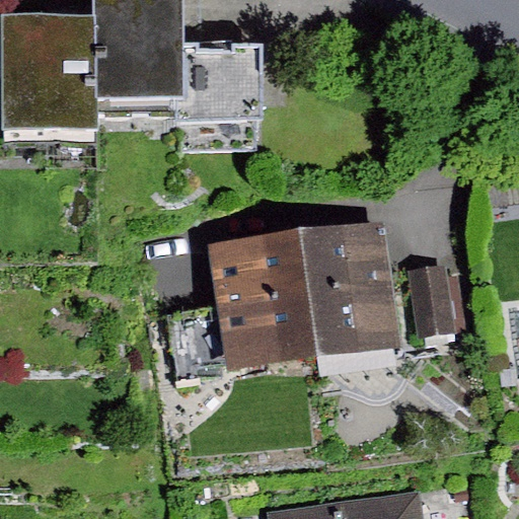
[(98,0),(99,15),(99,99),(181,99),(181,45),(181,0),(98,0)]
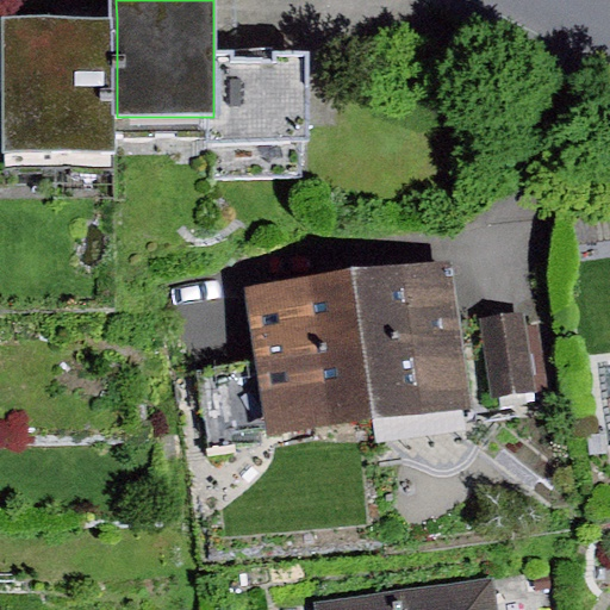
[(117,18),(0,18),(0,92),(6,92),(6,167),(117,167),(117,117),(117,18)]
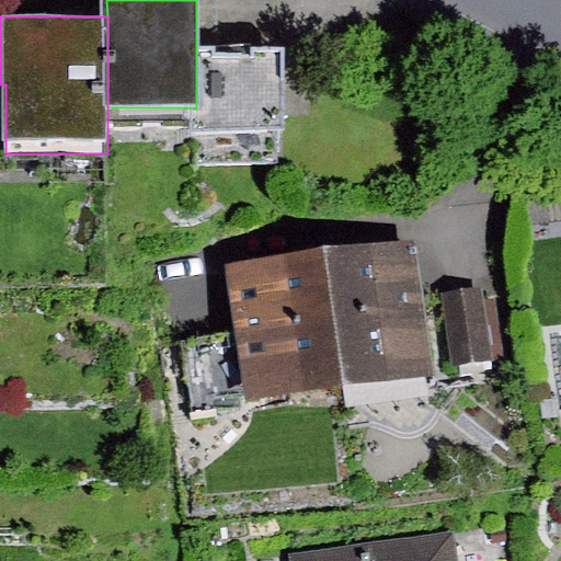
[(285,47),(196,48),(196,107),(196,128),(286,127),(285,47)]
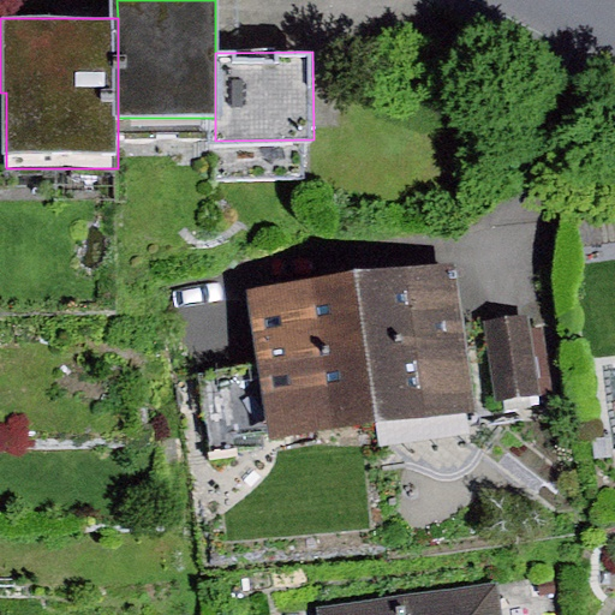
[(457,276),(358,288),(377,443),(478,431),(457,276)]
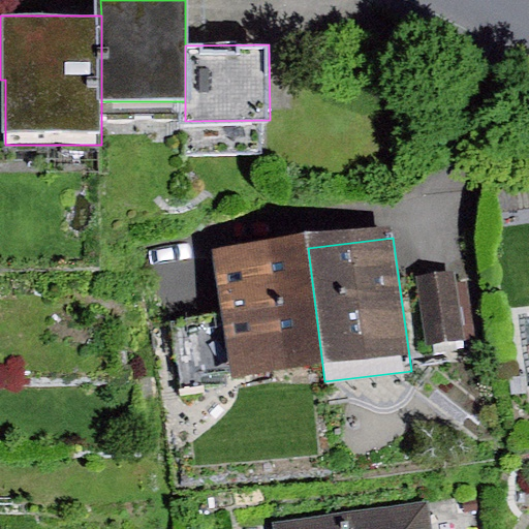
[(308,248),(216,259),(232,393),(324,381),(308,248)]
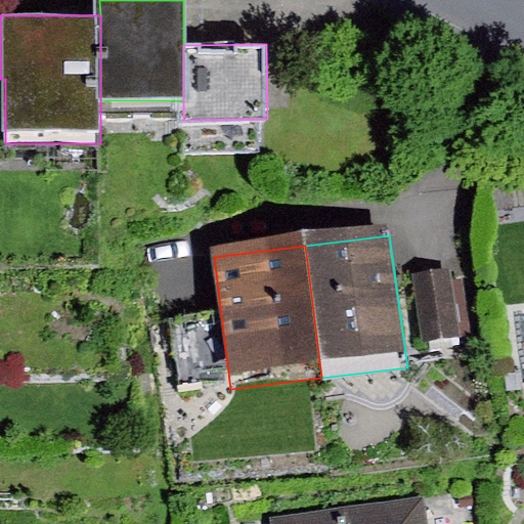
[(446,286),(407,290),(416,361),(454,357),(446,286)]
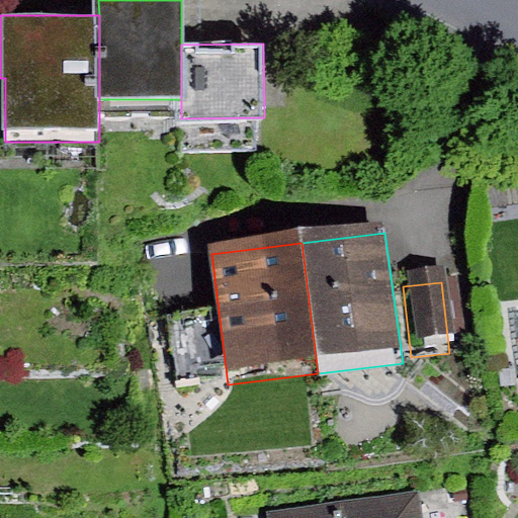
[(423,494),(426,517),(480,517),(476,488),(423,494)]
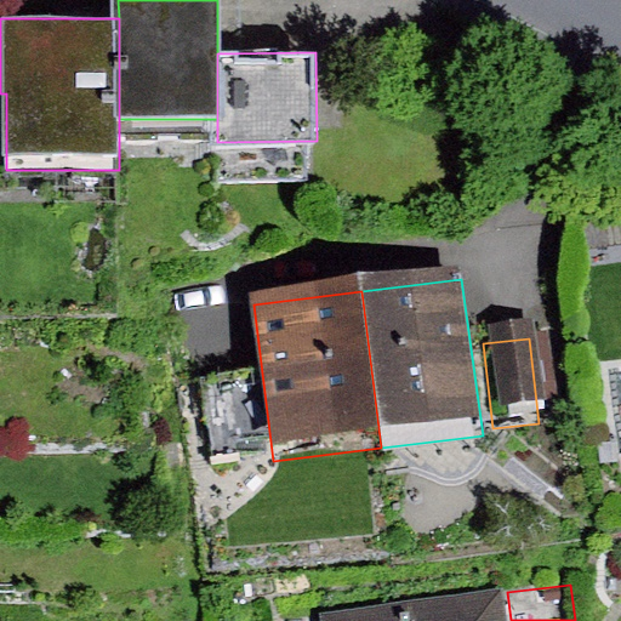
[(511,620),(507,592),(318,613),(318,620),(511,620)]
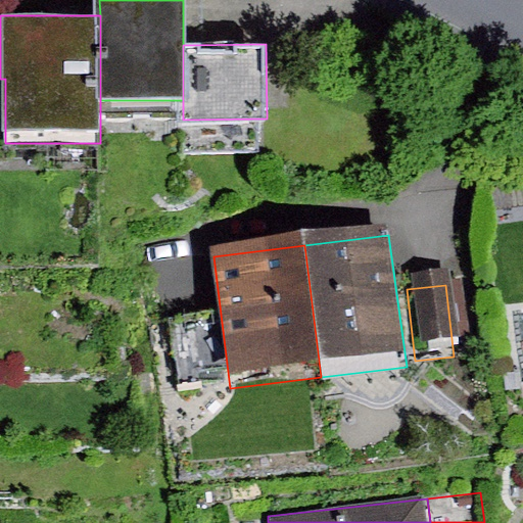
All buildings are outlined.
